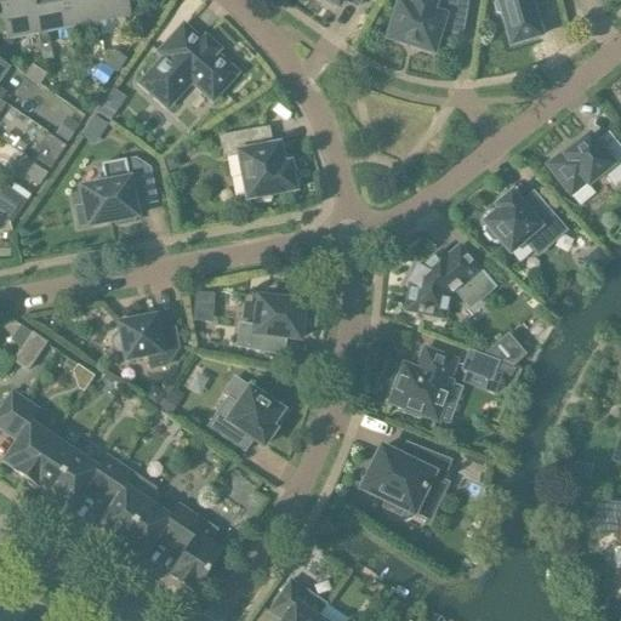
[(32,0),(0,0),(7,39),(38,33),(39,33),(32,0)]
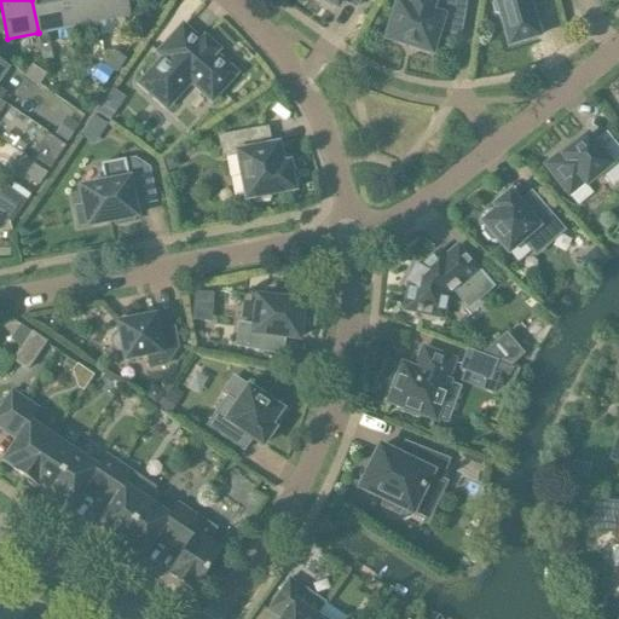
[(32,0),(39,33),(38,33),(40,46),(50,45),(47,28),(52,27),(57,29),(68,28),(63,0),(32,0)]
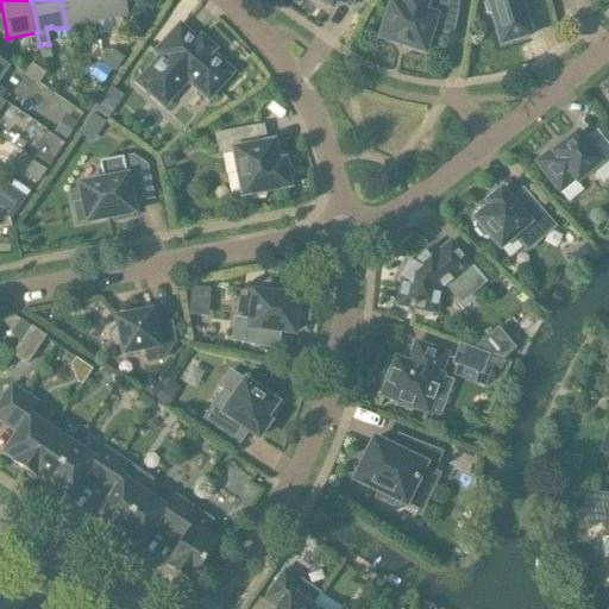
[(62,0),(67,27),(79,25),(81,20),(87,19),(89,36),(99,35),(92,0),(62,0)]
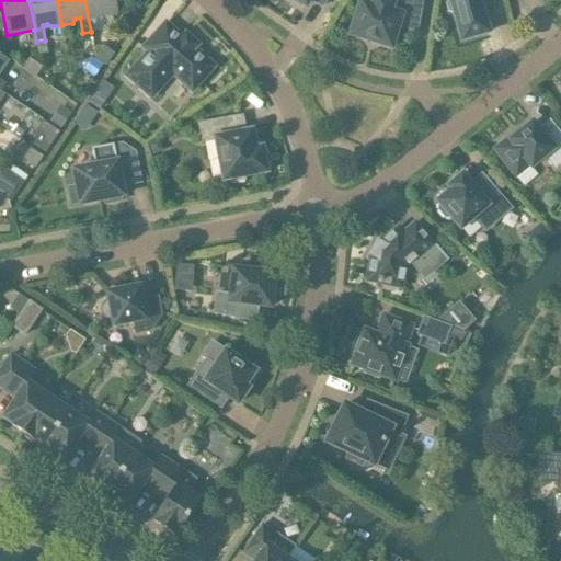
[(84,0),(91,32),(90,20),(116,14),(113,0),(84,0)]
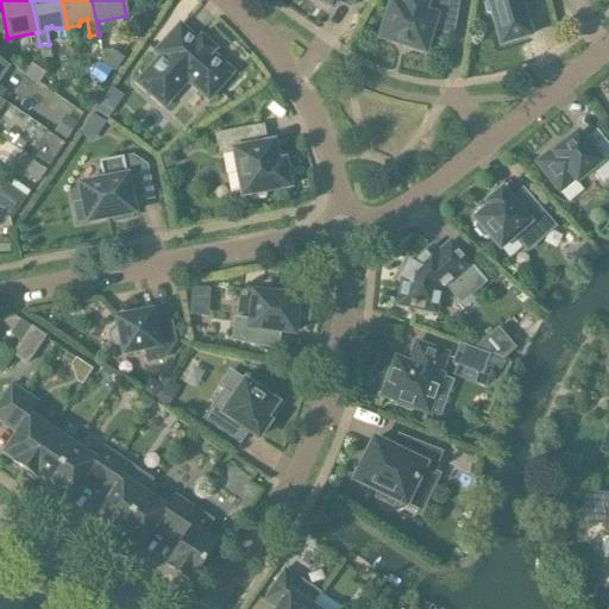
[(143,22),(139,7),(144,6),(152,12),(159,0),(123,0),(126,16),(129,24),(143,22)]
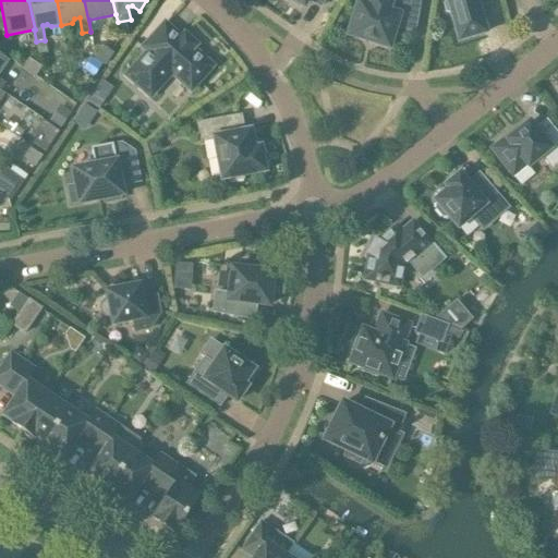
[(348,35),(364,40),(364,41),(366,41),(366,40),(372,43),(371,44),(373,45),(374,43),(389,48),(396,27),(414,33),(420,0),(362,0),(362,2),(359,1),(348,35)]
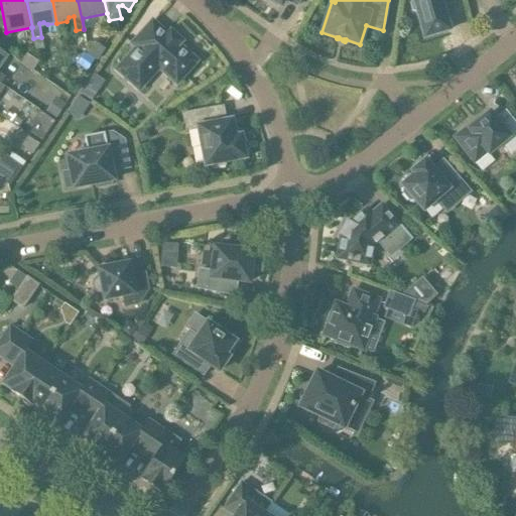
[(413,0),(410,3),(412,11),(417,12),(424,37),(449,30),(440,0),(413,0)]
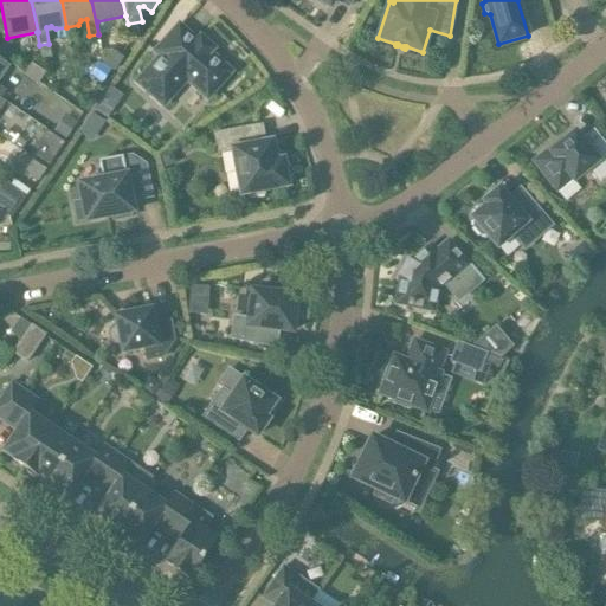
[(161,56),(137,82),(163,105),(187,79),(208,98),(231,72),(211,53),(214,49),(200,37),(197,42),(179,25),(156,51),(161,56)]
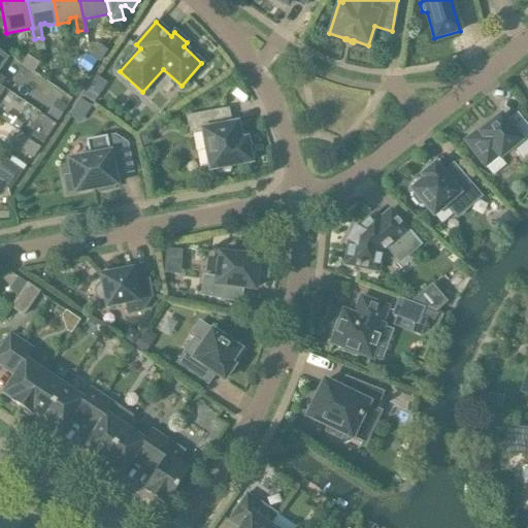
[(44,51),(42,40),(35,42),(37,52),(44,51)]
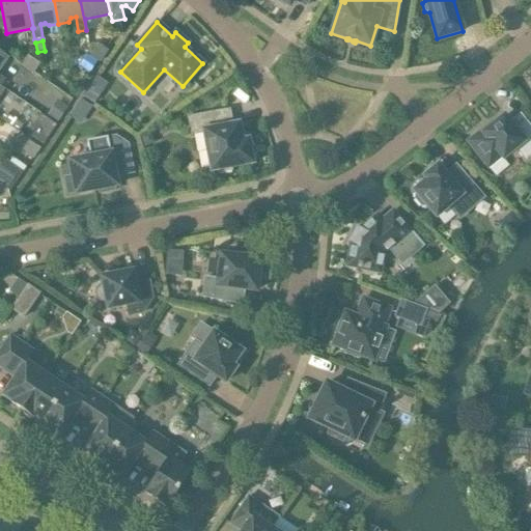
[(107,50),(99,45),(91,55),(91,56),(99,61),(107,50)]
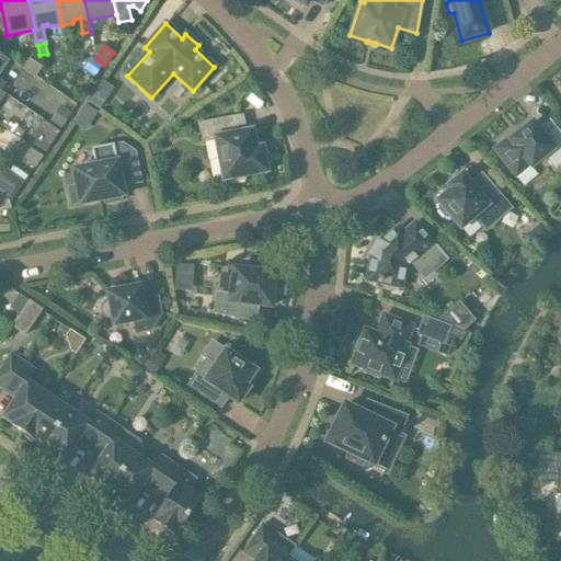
[(41,68),(30,59),(24,68),(35,76),(41,68)]
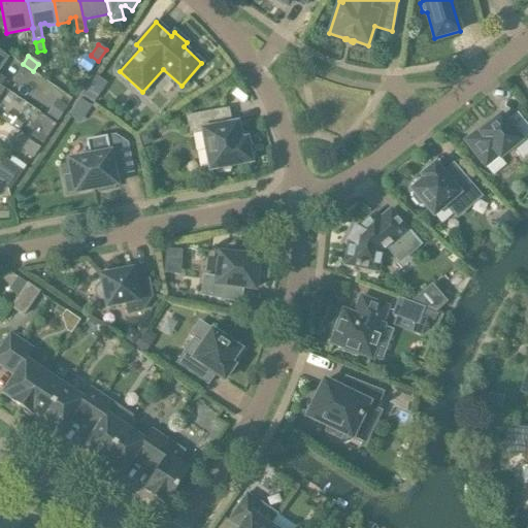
[(89,56),(81,67),(90,72),(96,62),(89,56)]
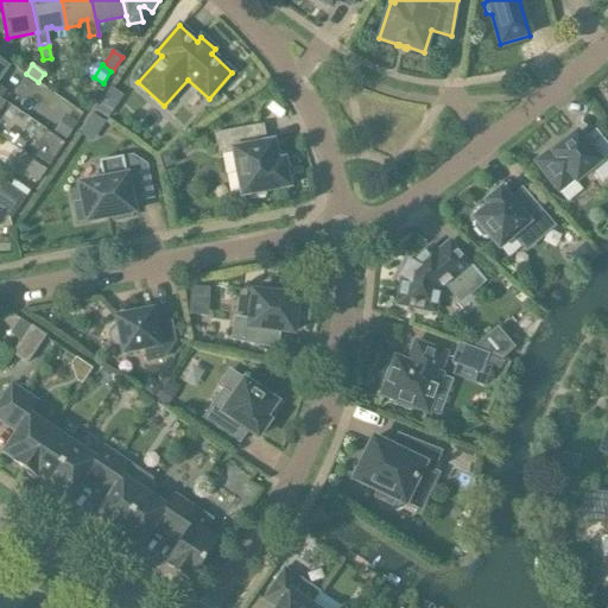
[(105,99),(95,113),(107,120),(116,107),(105,99)]
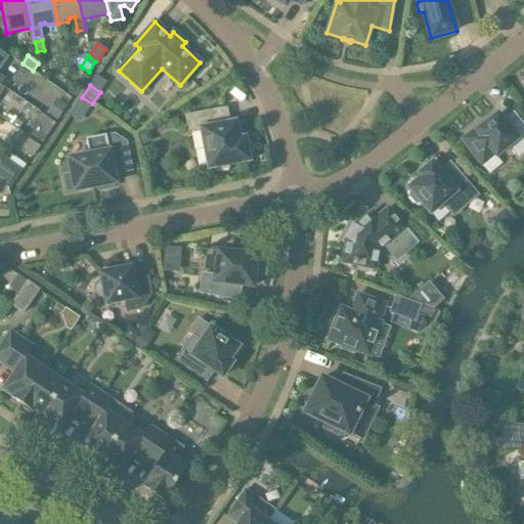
[(80,98),(73,108),(84,116),(90,105),(80,98)]
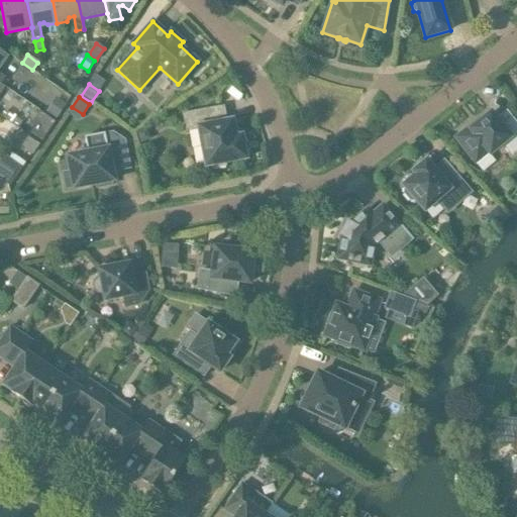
[(56,102),(48,113),(57,118),(64,108),(56,102)]
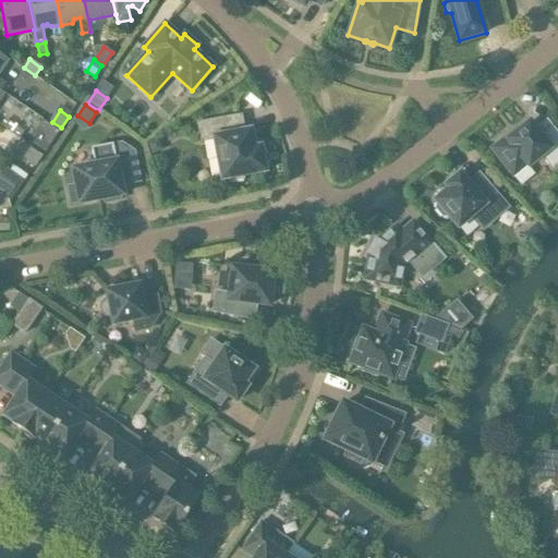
[(198,123),(202,141),(215,138),(222,180),(230,178),(230,181),(243,179),(242,176),(265,171),(265,167),(267,164),(268,160),(268,156),(265,154),(262,152),(261,147),(254,148),(251,130),(244,131),(241,116),(198,123)]
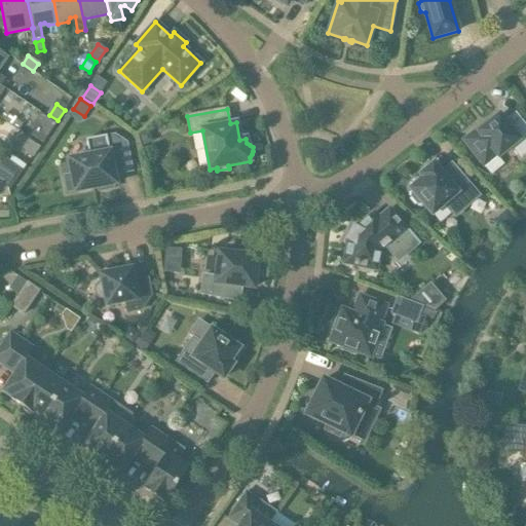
[(478,127),(463,139),(483,162),(495,152),(498,156),(512,145),(521,156),(525,152),(525,126),(515,114),(504,122),(499,115),(480,130),(478,127)]
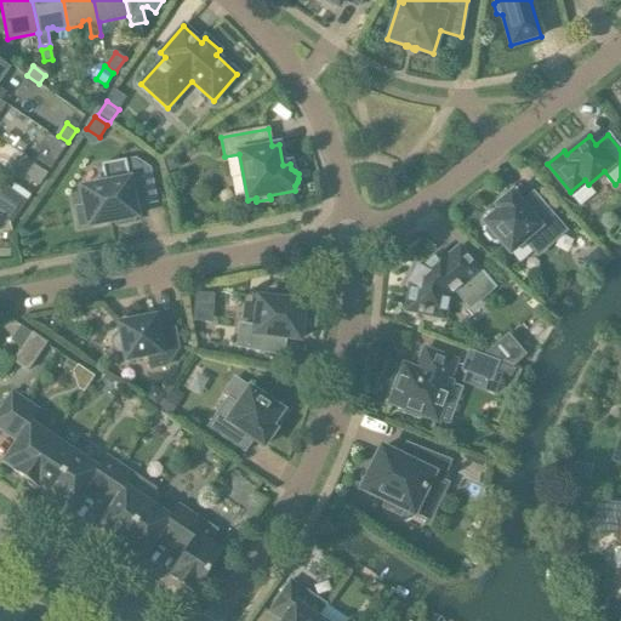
[(36,160),(38,160),(50,169),(57,159),(44,149),(36,160)]
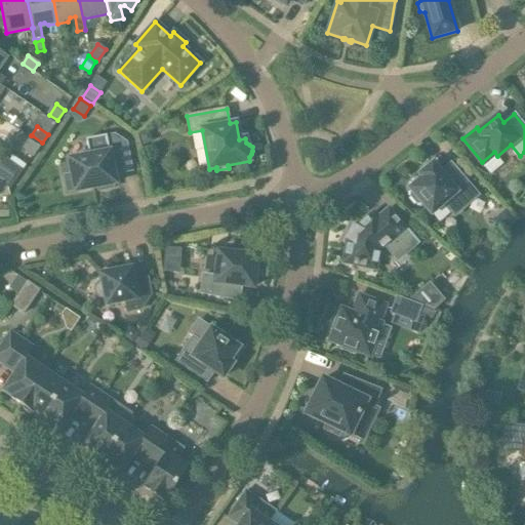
[(149,131),(139,135),(144,144),(153,140),(149,131)]
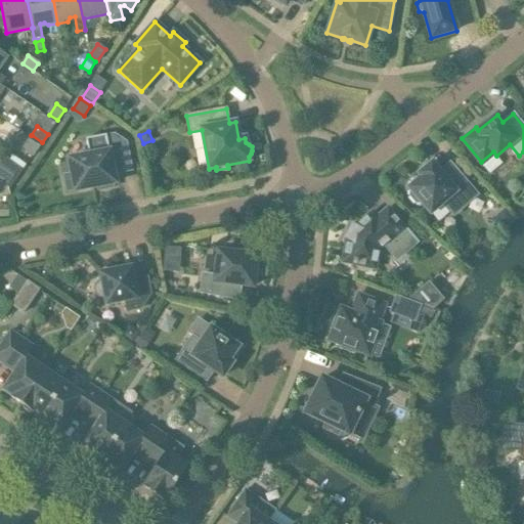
[(72,174),(63,175),(67,191),(75,189),(76,190),(97,186),(98,190),(114,187),(113,183),(116,183),(113,169),(131,166),(126,142),(115,134),(106,136),(106,135),(86,139),(89,155),(69,159),(72,174)]
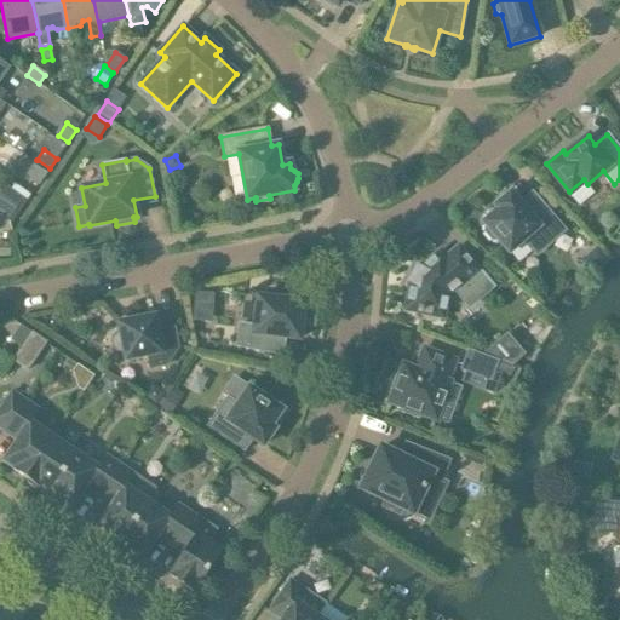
[(33,165),(27,174),(40,184),(46,173),(33,165)]
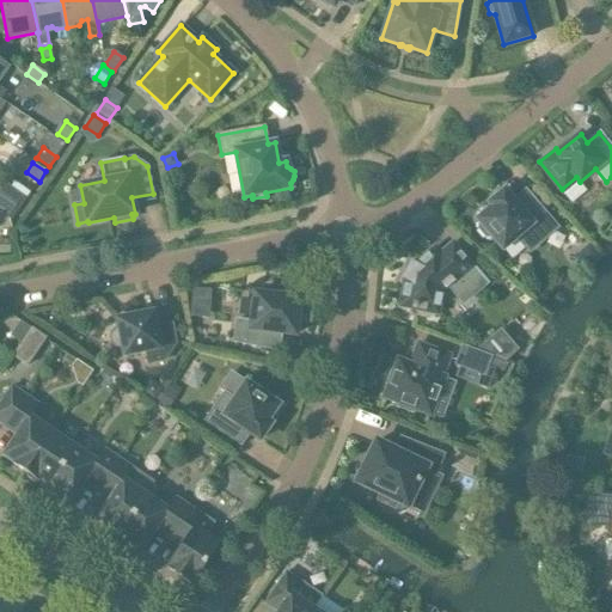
[(4,178),(0,185),(0,208),(17,216),(29,190),(4,178)]
